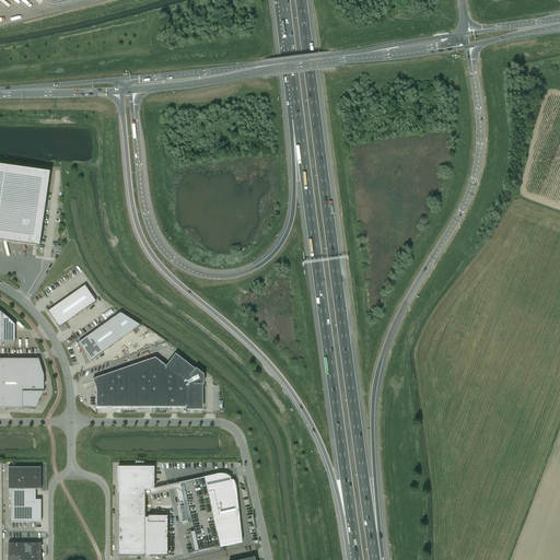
[(0,165),(0,242),(39,247),(49,173),(0,165)]
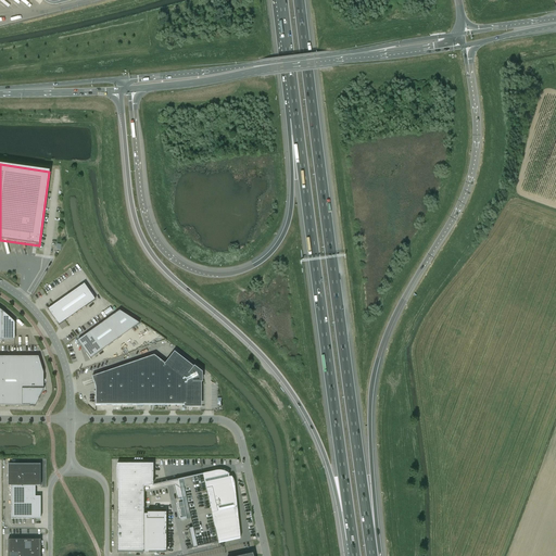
[(84,283),(48,310),(49,310),(59,324),(59,325),(96,300),(95,299),(95,300),(88,291),(89,291),(84,283)]
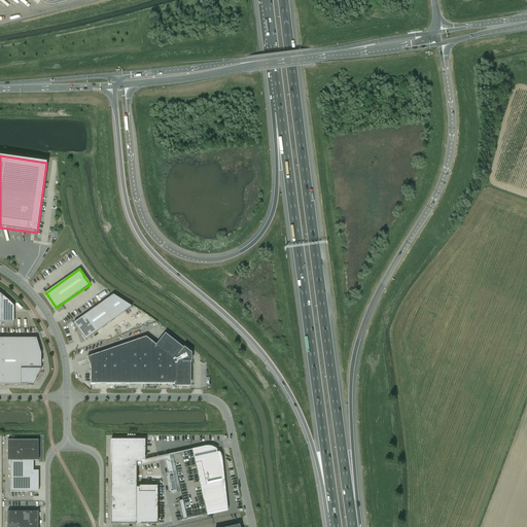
[(0,321),(13,322),(13,306),(11,304),(8,301),(4,297),(4,296),(1,294),(0,293),(0,321)]
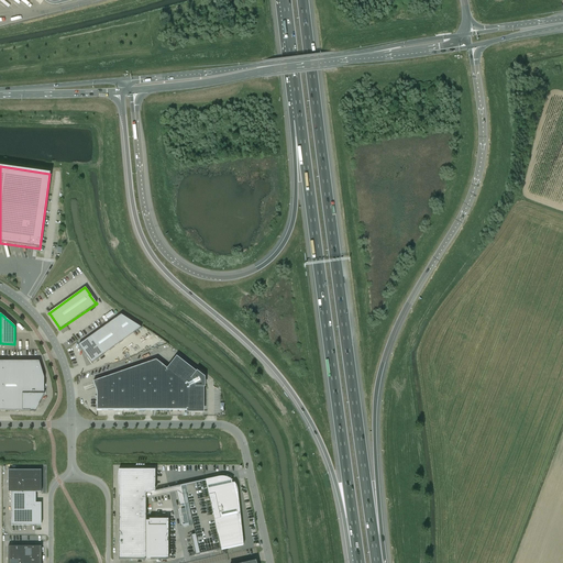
[(110,322),(78,345),(91,363),(123,341),(110,322)]
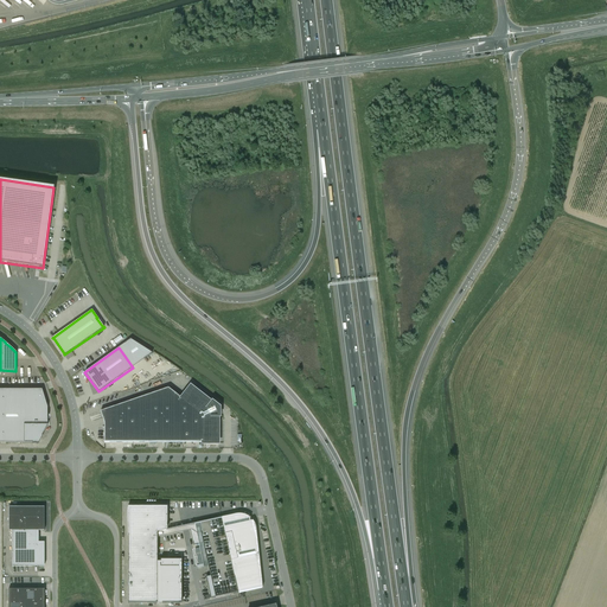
[(104,423),(104,442),(203,442),(203,443),(218,443),(218,416),(218,408),(212,403),(211,403),(191,387),(181,398),(168,389),(100,411),(104,423)]
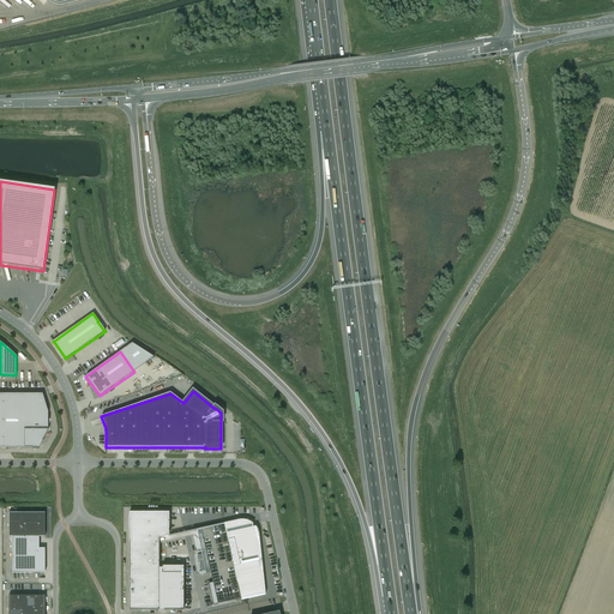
[(0,393),(0,447),(32,449),(32,450),(38,450),(43,441),(42,441),(48,431),(48,413),(42,395),(0,393)]
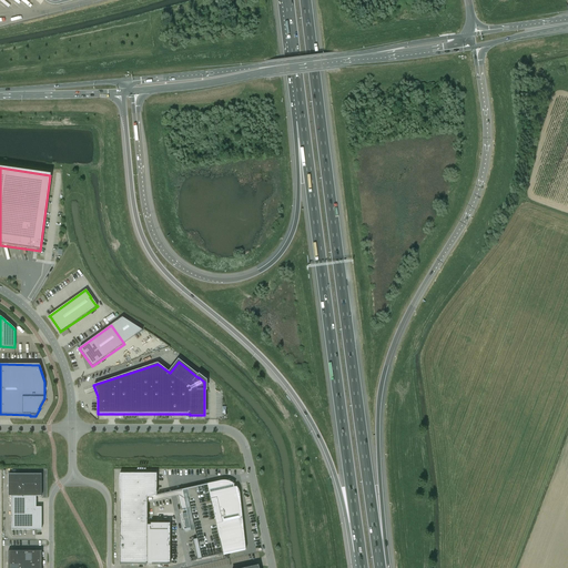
[(41,508),(36,508),(36,497),(41,497),(41,475),(8,475),(8,497),(11,497),(11,530),(41,529),(41,508)]
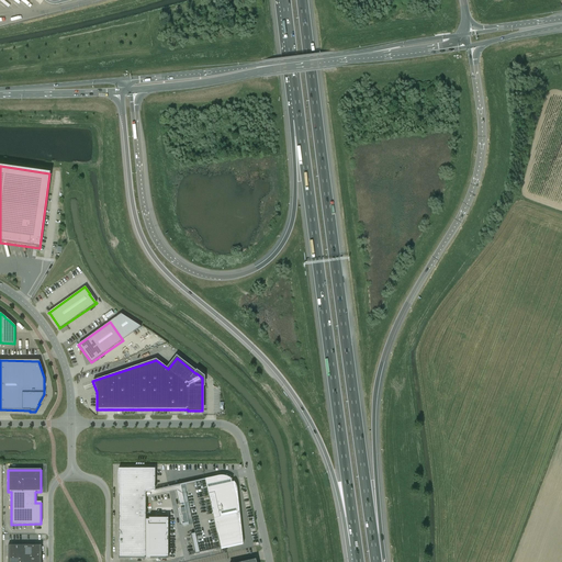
[(119,513),(119,559),(153,559),(168,559),(168,541),(168,521),(168,518),(154,518),(148,518),(148,520),(146,520),(146,494),(146,493),(155,491),(155,487),(155,470),(119,470),(119,487),(119,513)]
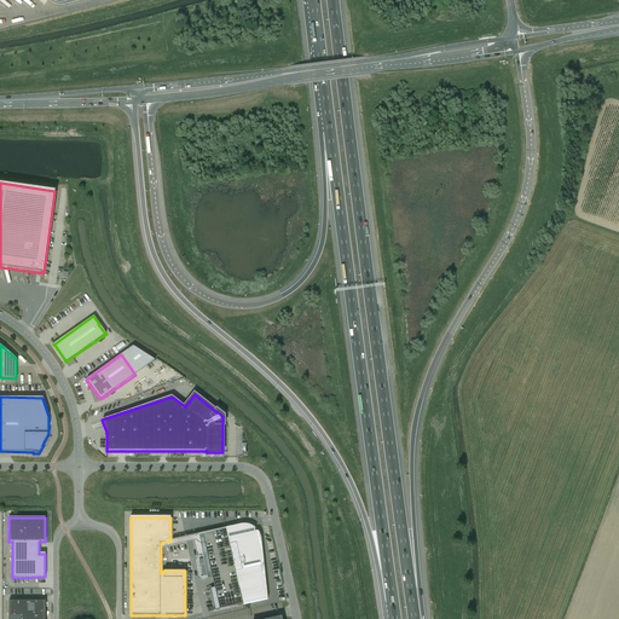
[(212,589),(217,611),(267,599),(260,538),(259,534),(259,533),(258,532),(255,532),(254,528),(252,526),(249,526),(246,525),(243,525),(239,525),(226,528),(229,538),(210,542),(209,537),(194,541),(197,556),(207,554),(214,588),(212,589)]
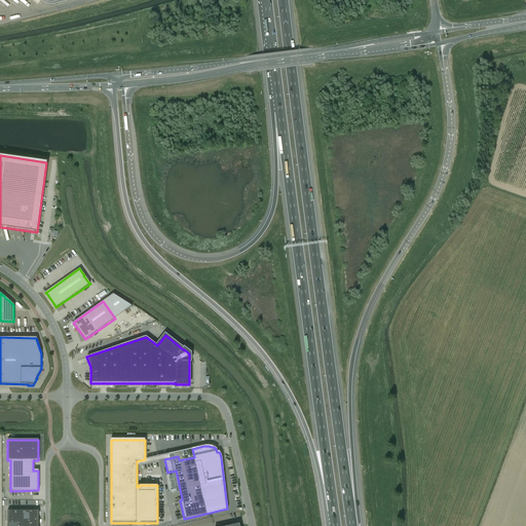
[(7,511),(7,520),(7,525),(38,525),(38,520),(38,511),(7,511)]
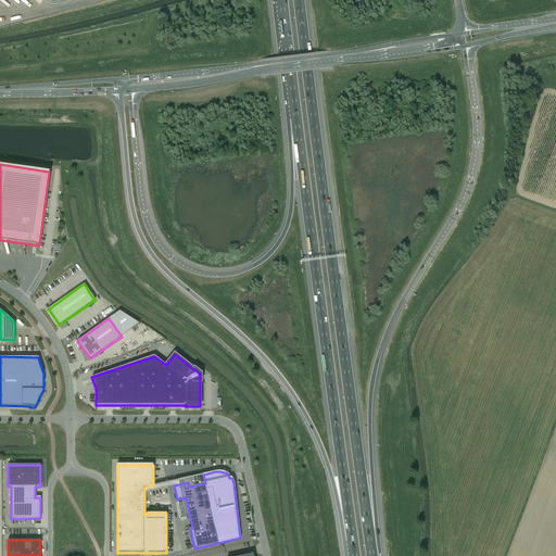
All buildings are outlined.
